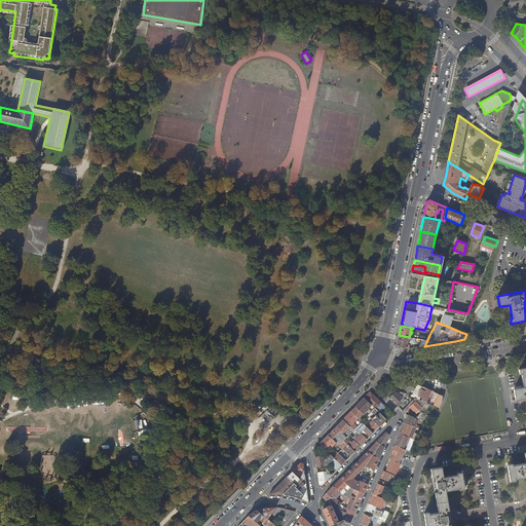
[(397,346),(409,348),(410,345),(408,344),(408,343),(414,344),(415,339),(409,337),(399,335),(397,346)]
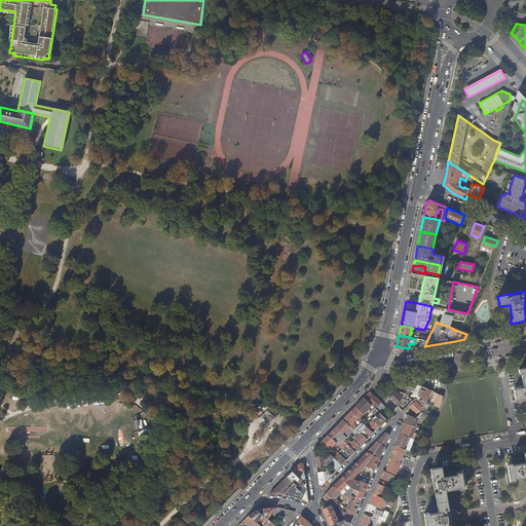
[(525,368),(519,370),(519,374),(521,374),(524,387),(513,389),(515,401),(525,398),(525,368)]
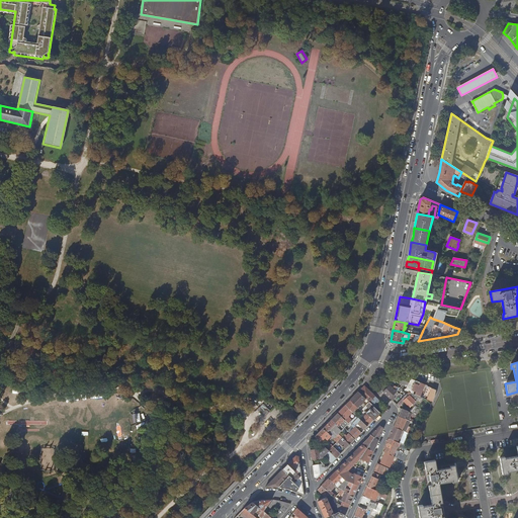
[(391,383),(383,392),(385,395),(391,399),(396,393),(399,390),(398,389),(395,391),(395,390),(398,386),(396,386),(401,374),(397,375),(395,376),(394,376),(391,383)]
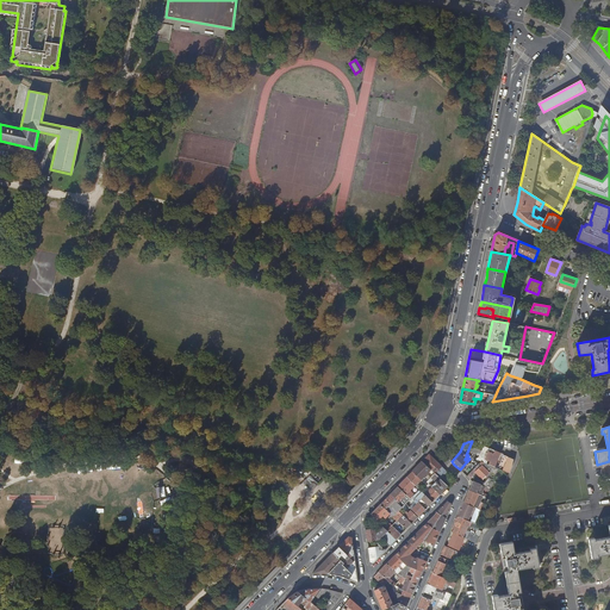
[(484,446),(472,441),(466,455),(468,455),(470,456),(471,452),(477,454),(474,459),(475,459),(478,460),(480,454),(484,446)]
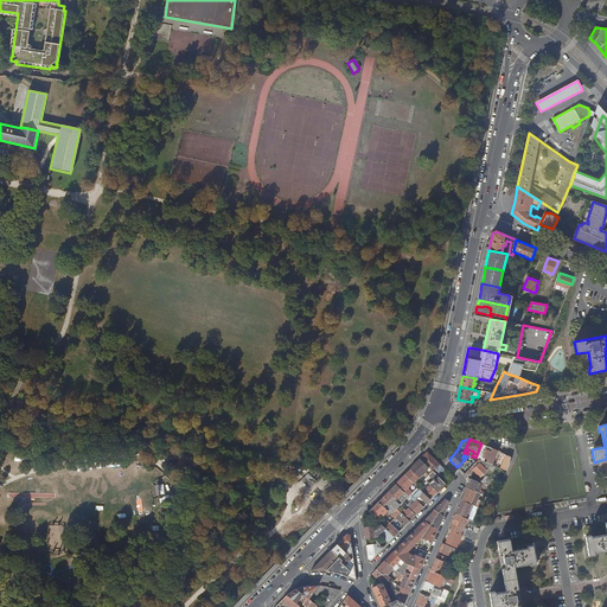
[(498,451),(486,446),(484,454),(481,460),(484,461),(491,465),(498,451)]
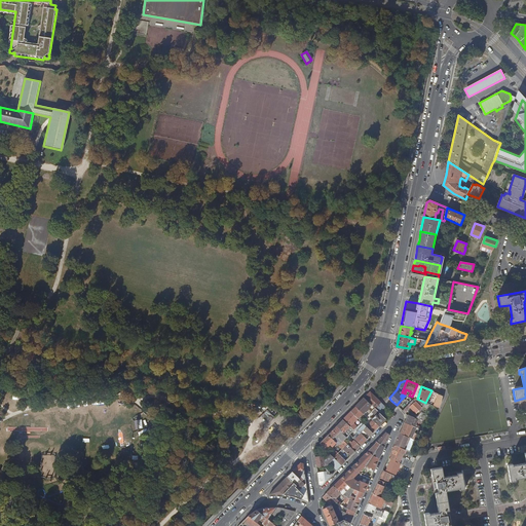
[(380,413),(385,407),(370,391),(364,398),(372,405),(372,406),(375,403),(378,406),(375,409),(380,413)]
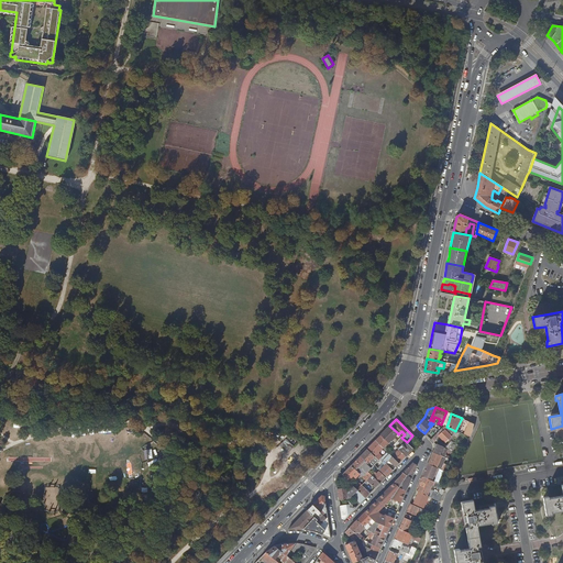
[(398,433),(389,426),(381,435),(388,443),(398,433)]
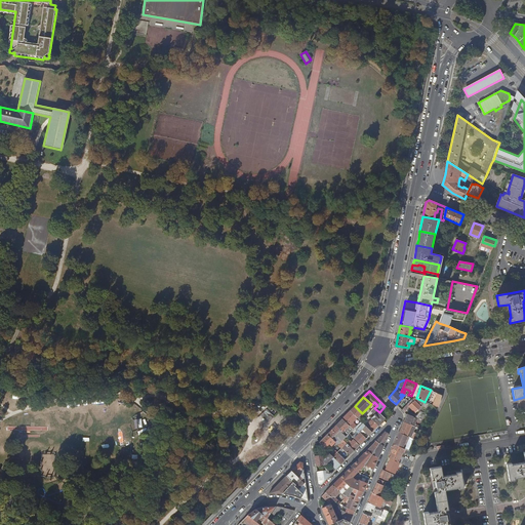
[(414,397),(407,404),(409,406),(408,406),(415,413),(421,407),(417,404),(418,403),(416,401),(418,399),(416,398),(414,397)]
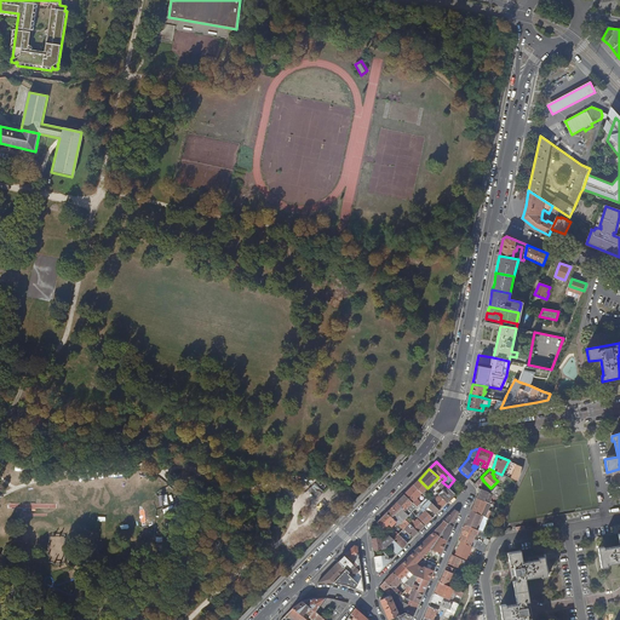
[(474,470),(468,477),(470,480),(477,472),(474,470)]
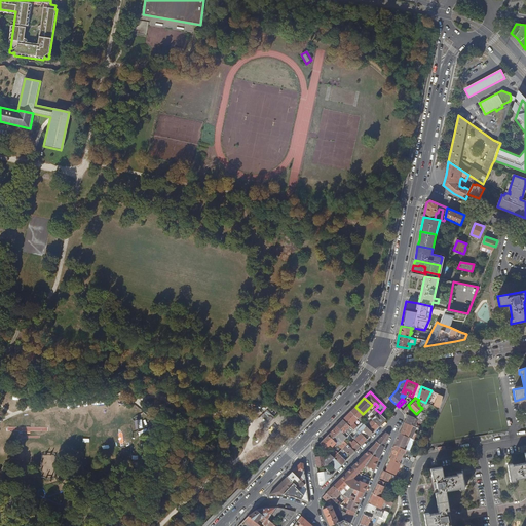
[(363,414),(355,407),(350,412),(359,419),(363,414)]
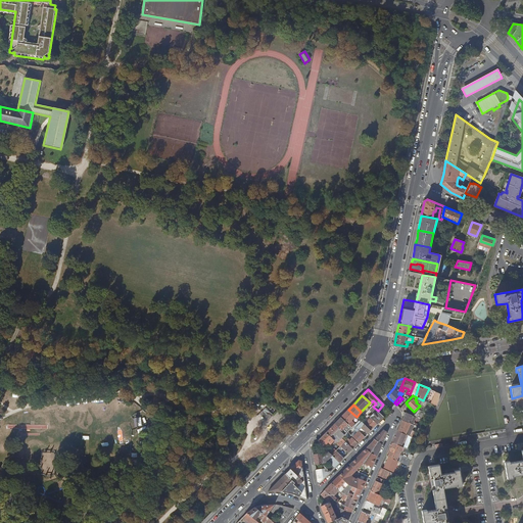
[(384,417),(378,411),(373,407),(366,414),(371,418),(377,424),(384,417)]
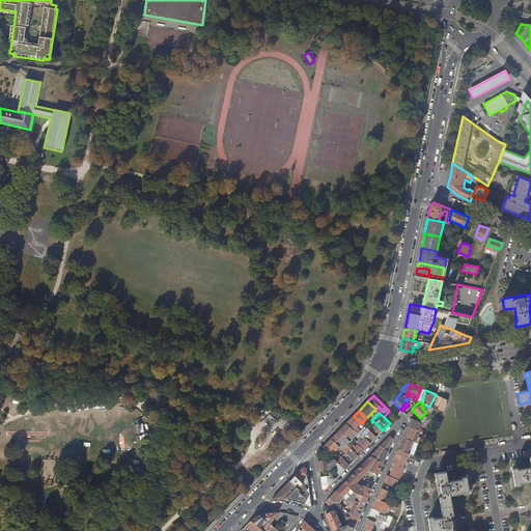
[(273,429),(279,423),(271,416),(266,421),(273,429)]
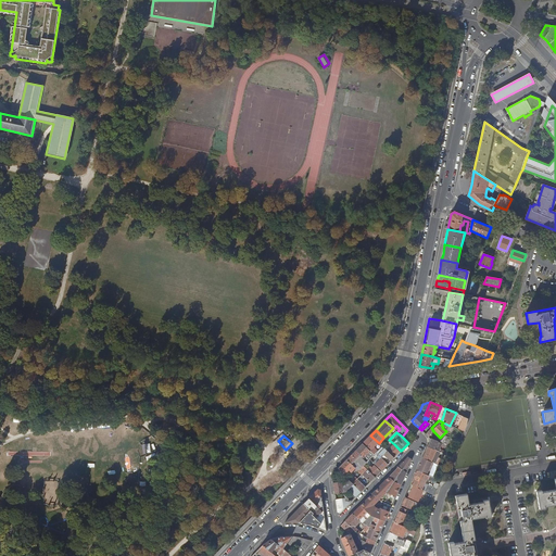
[(379,443),(370,436),(368,438),(363,444),(373,454),(375,452),(371,450),(379,443)]
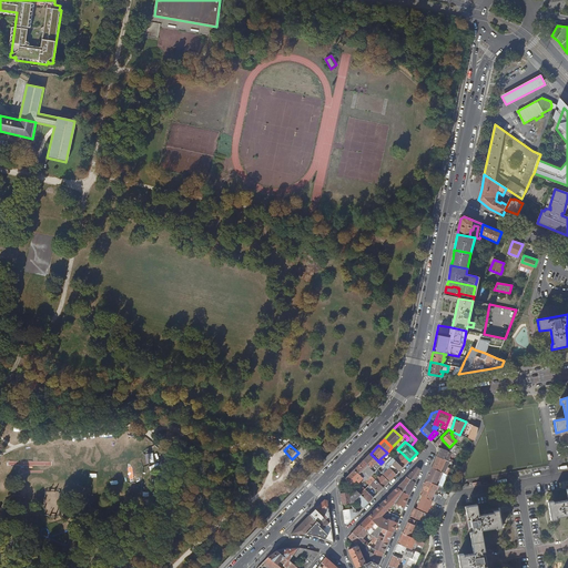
[(440,448),(440,449),(437,456),(448,462),(462,467),(464,463),(455,458),(454,462),(449,459),(452,453),(457,446),(455,445),(450,449),(448,452),(444,449),(440,448)]
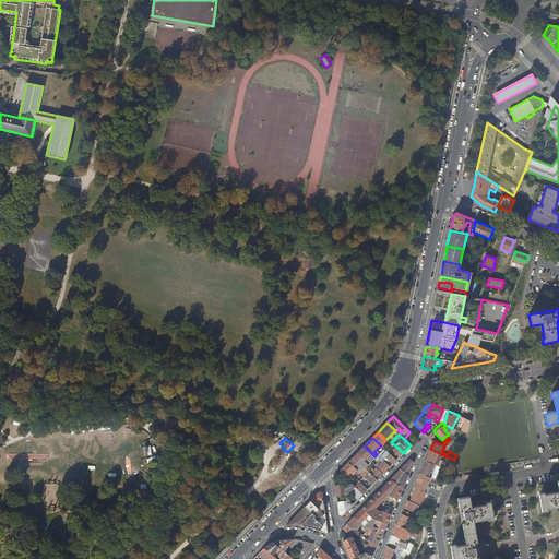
[(375,456),(365,447),(349,462),(348,463),(357,471),(360,474),(360,473),(363,471),(366,468),(372,462),(372,461),(376,458),(375,456)]
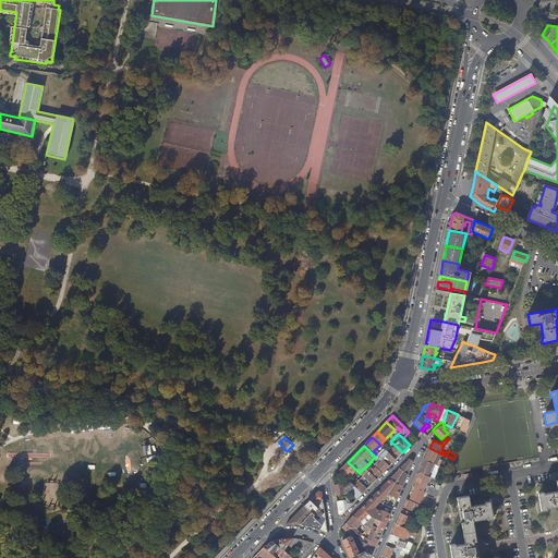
[(396,460),(402,452),(396,446),(390,451),(388,450),(387,451),(396,460)]
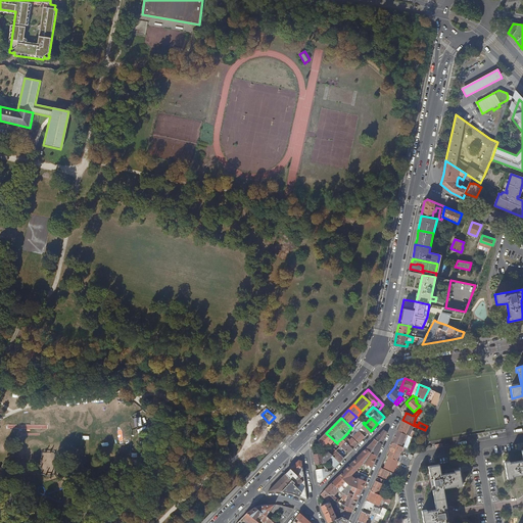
[(365,436),(371,431),(363,423),(360,420),(353,426),(359,431),(365,436)]
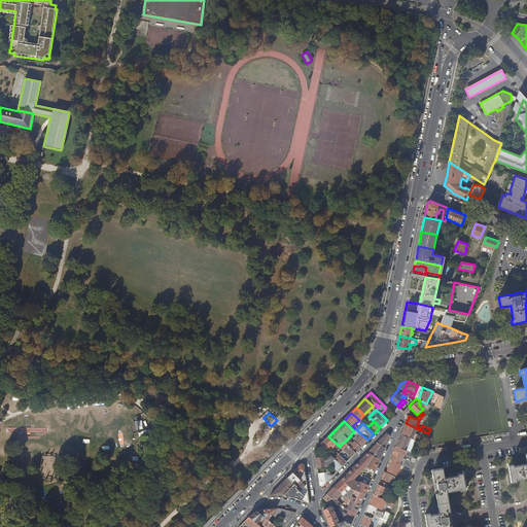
[(416,428),(406,423),(400,434),(411,438),(412,438),(414,432),(416,428)]
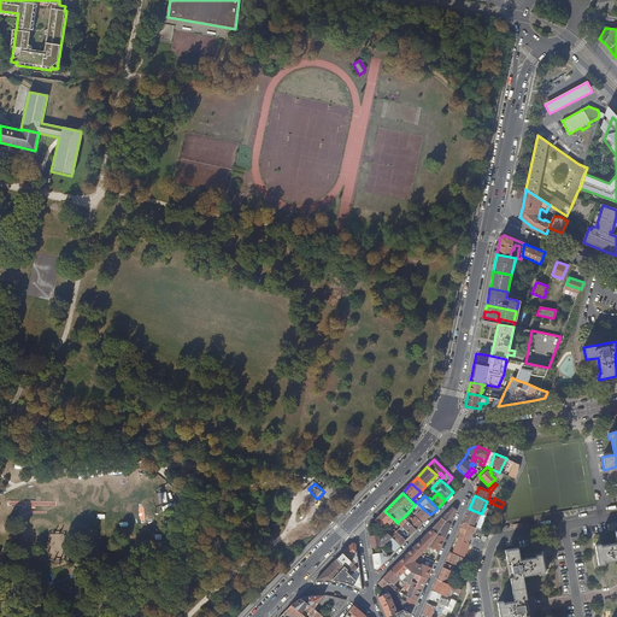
[(447,522),(451,524),(457,510),(453,507),(442,518),(447,522)]
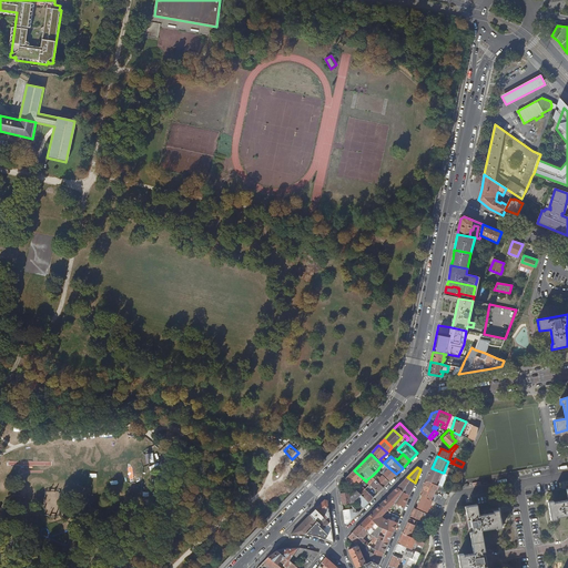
[(389,480),(396,474),(389,468),(383,475),(389,480)]
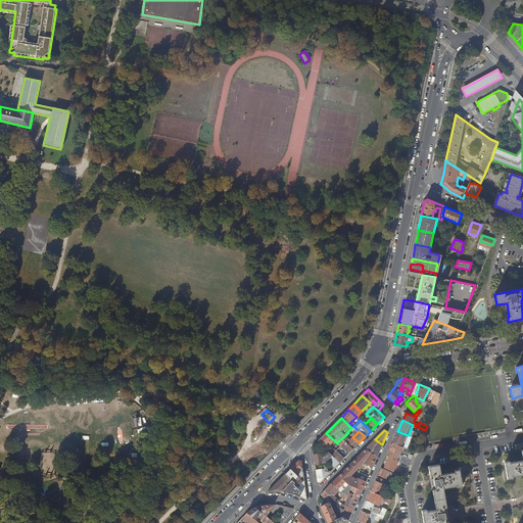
[(408,435),(397,431),(396,434),(392,442),(402,447),(408,435)]
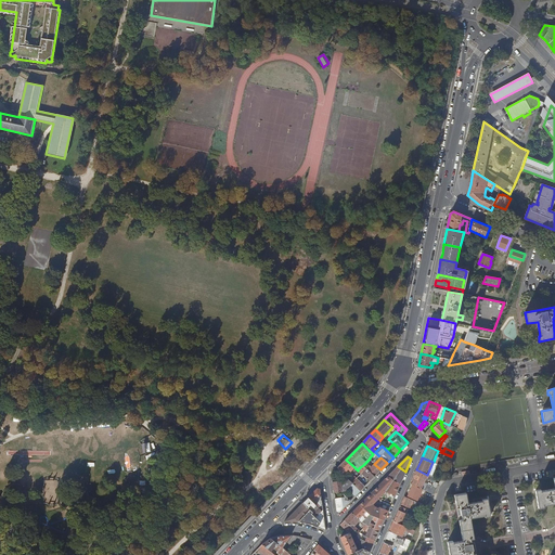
[(375,476),(381,470),(374,465),(371,467),(368,464),(370,462),(369,462),(371,460),(370,459),(363,465),(375,476)]
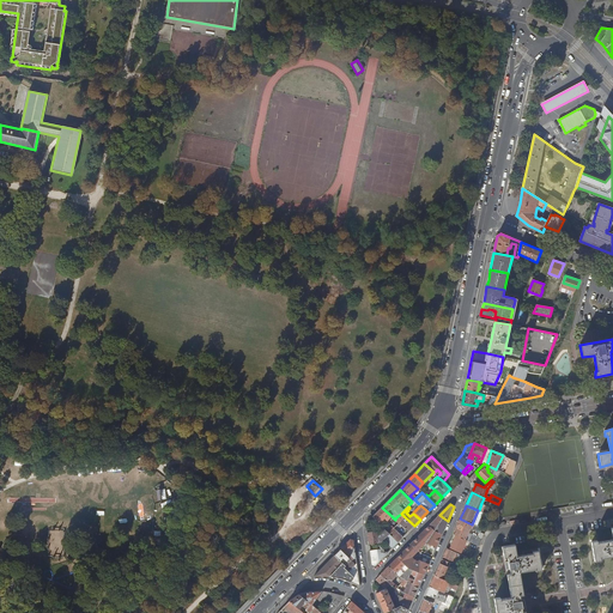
[(392,516),(382,508),(372,517),(380,523),(384,519),(387,521),(392,516)]
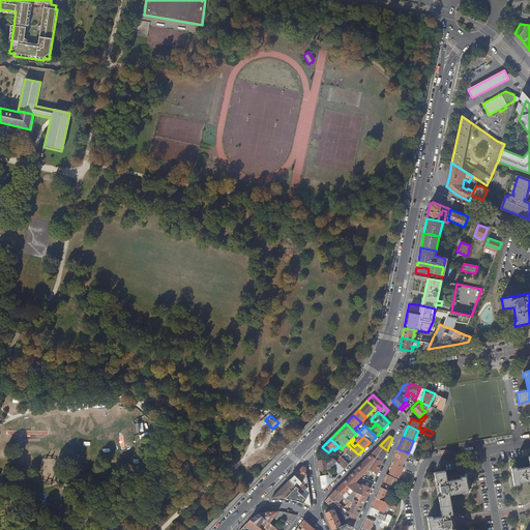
[(353,460),(358,454),(347,444),(344,446),(342,448),(346,452),(353,460)]
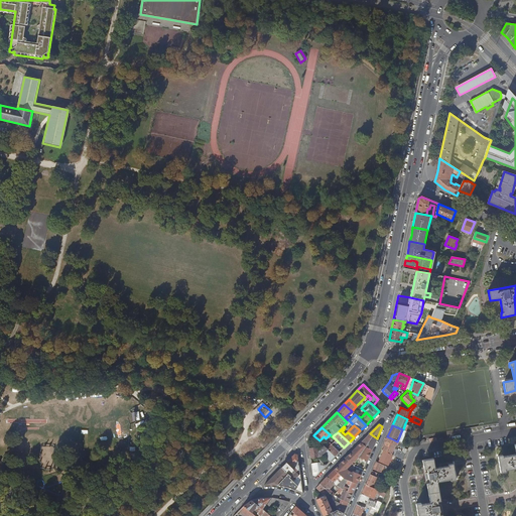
[(361,442),(366,446),(373,437),(374,436),(370,433),(361,442)]
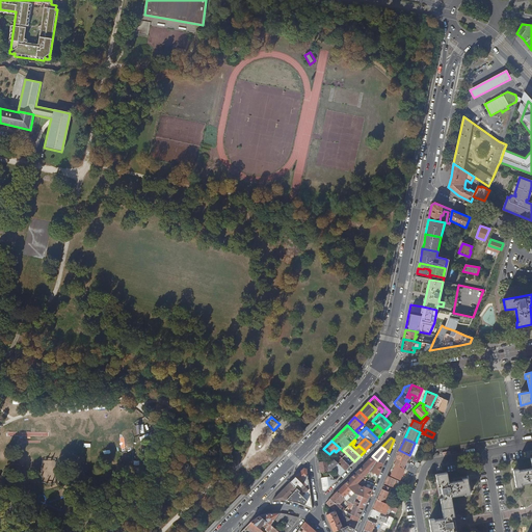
[(409,455),(399,450),(393,463),(396,466),(403,469),(409,455)]
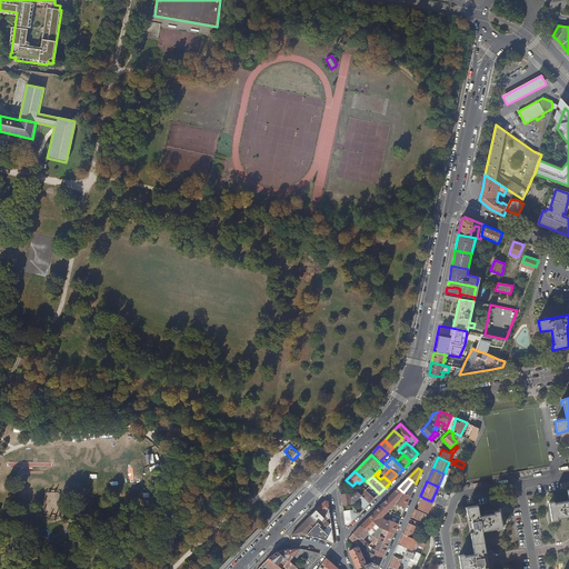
[(403,492),(410,496),(415,485),(411,482),(403,492)]
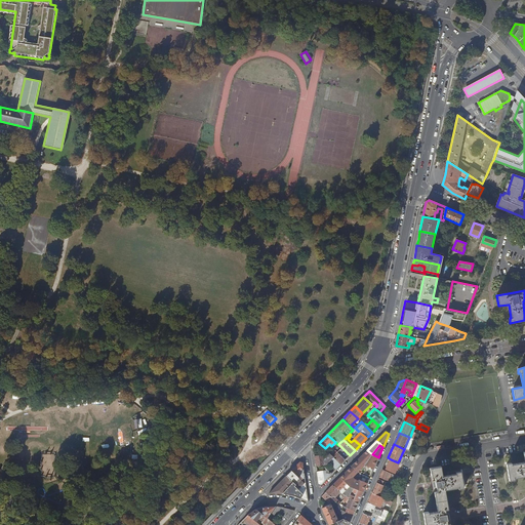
[(349,456),(350,455),(342,448),(333,457),(340,465),(349,456)]
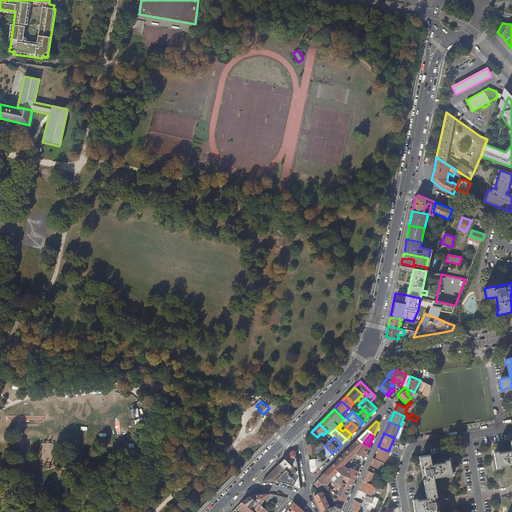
[(358,439),(332,466),(341,475),(354,480),(358,471),(352,469),(353,468),(351,467),(350,469),(346,468),(344,465),(358,449),(360,451),(360,452),(362,453),(362,451),(366,453),(369,446),(363,443),(358,439)]
